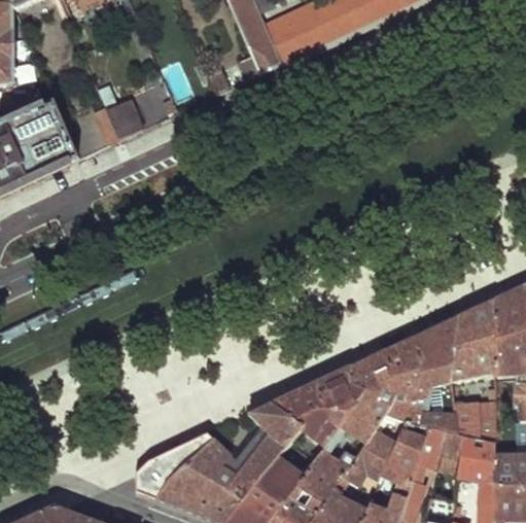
[(0,0),(0,83),(14,82),(12,6),(16,5),(14,0),(0,0)]
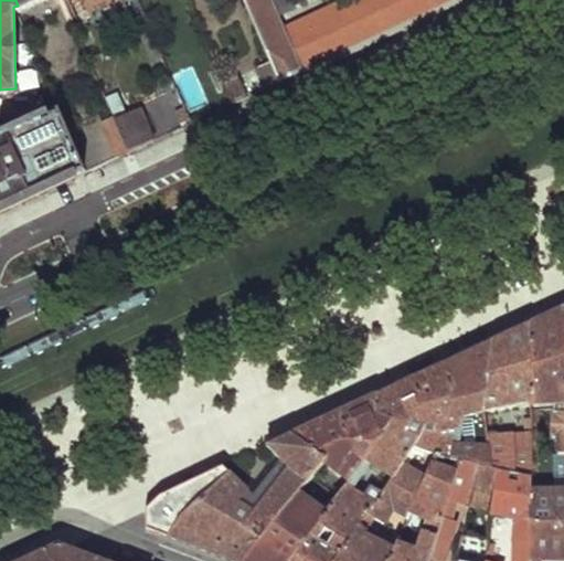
[(16,0),(18,6),(19,9),(39,0),(16,0)]
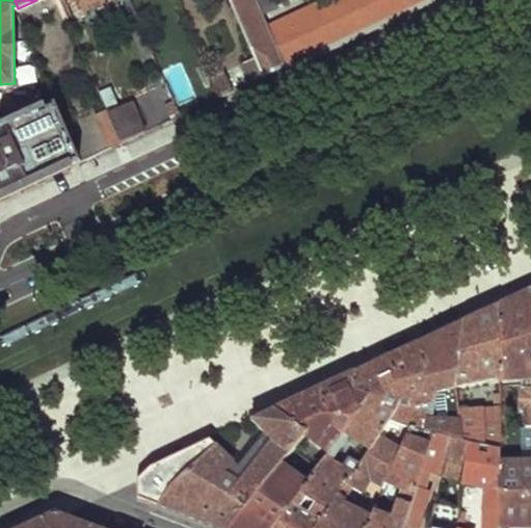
[(265,75),(288,64),(259,0),(232,0),(256,54),(265,75)]
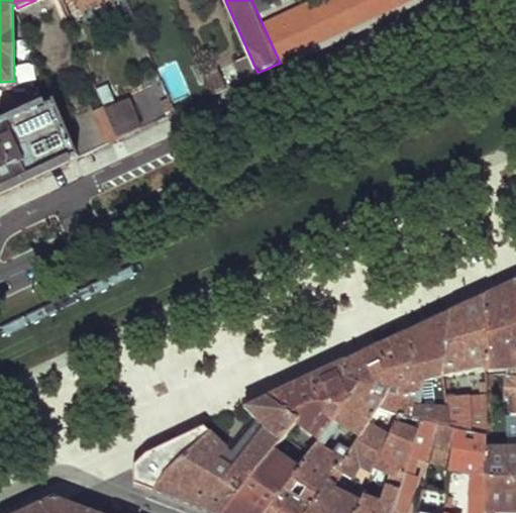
[(297,0),(260,16),(280,63),(413,0),(297,0)]
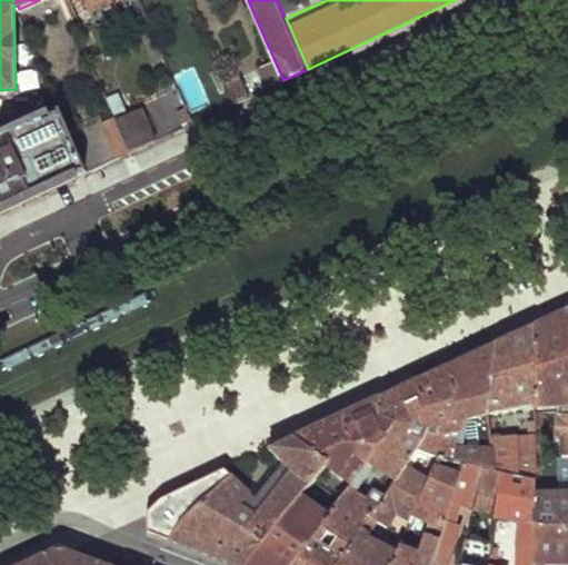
[(233,92),(238,101),(284,80),(273,58),(229,80),(233,92)]
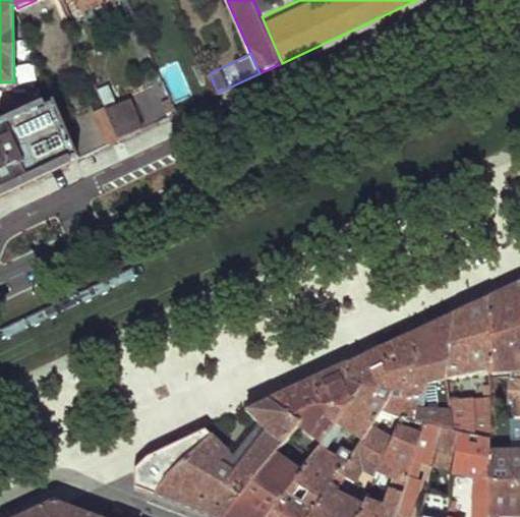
[(200,77),(205,89),(214,84),(210,73),(200,77)]
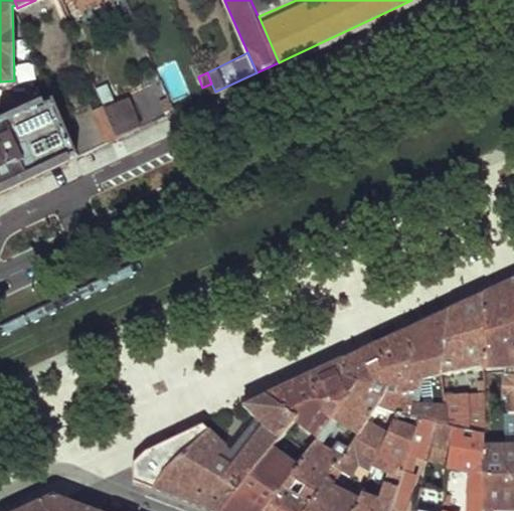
[(105,103),(120,137),(177,110),(164,79),(117,101),(108,81),(98,86),(105,103)]
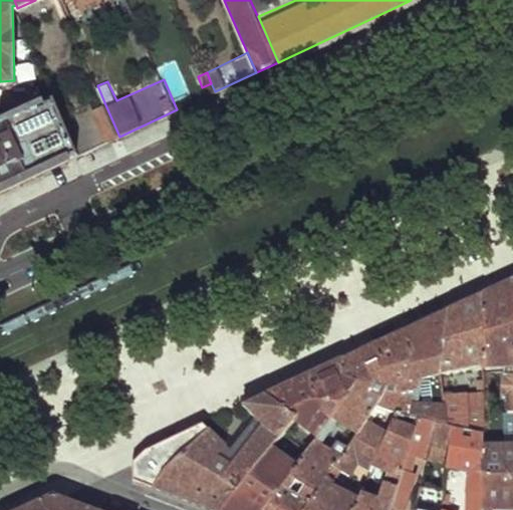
[(54,99),(0,123),(0,192),(78,156),(64,123),(54,99)]
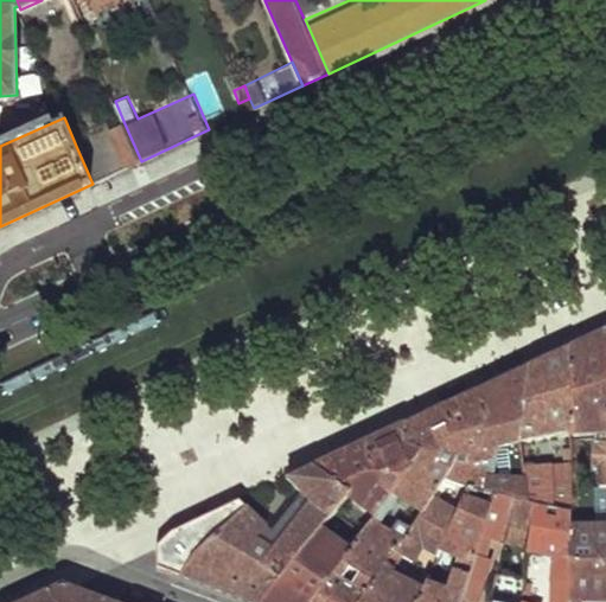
[(76,146),(93,184),(141,161),(123,121),(76,146)]
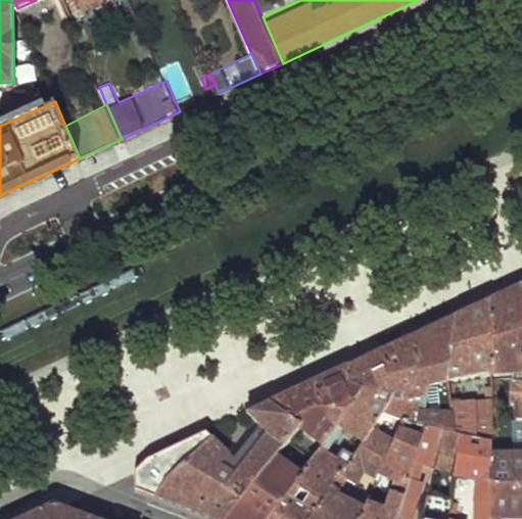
[(489,297),(489,366),(489,373),(507,373),(521,372),(521,342),(519,283),(489,297)]
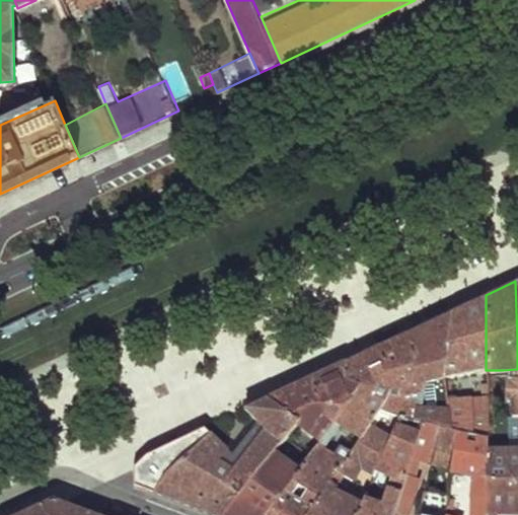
[(452,310),(445,372),(486,363),(486,295),(452,310)]
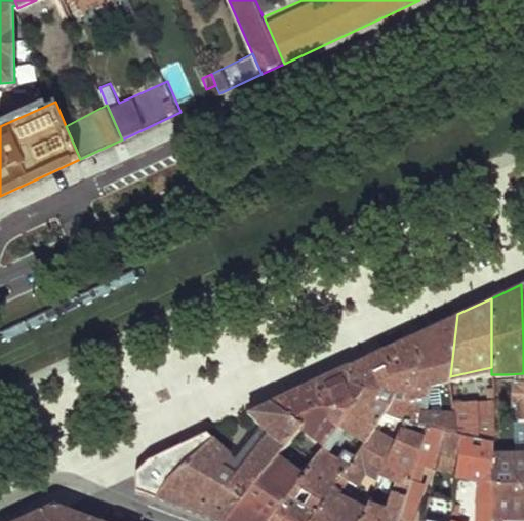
[(457,314),(412,334),(416,385),(392,390),(380,407),(428,419),(445,425),(456,427),(450,376),(457,314)]
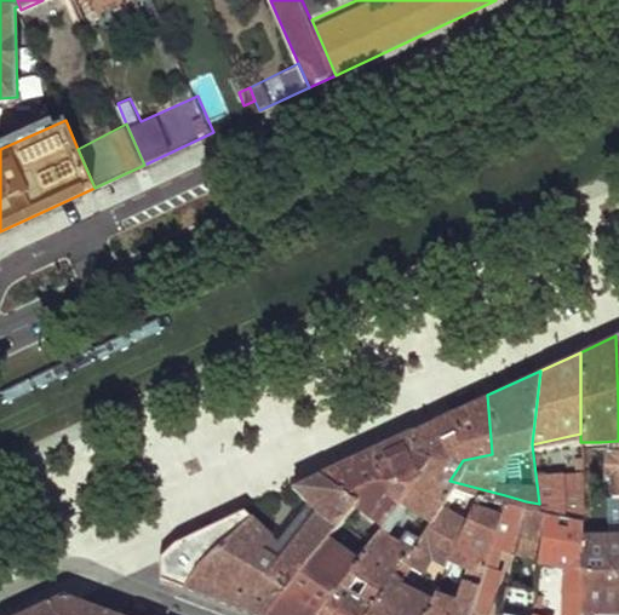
[(487,395),(413,429),(416,460),(427,459),(395,504),(410,515),(416,505),(429,513),(439,498),(450,481),(463,460),(492,454),(487,395)]
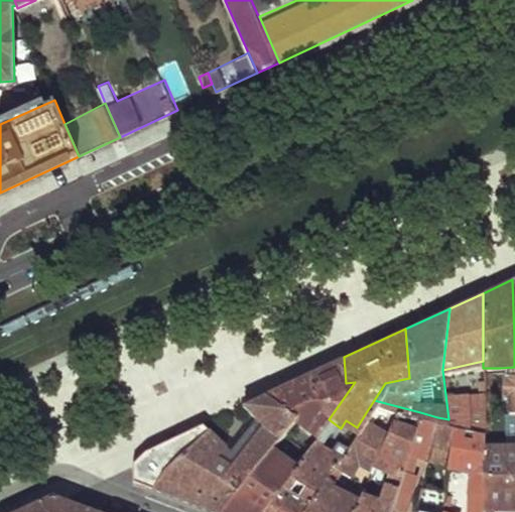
[(306,375),(267,393),(295,418),(316,437),(329,419),(355,382),(346,383),(344,357),(306,375)]
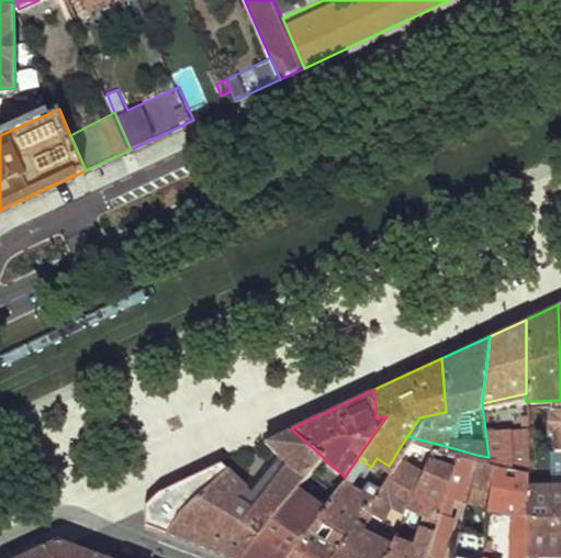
[(545,401),(546,434),(551,434),(551,452),(560,450),(560,400),(545,401)]
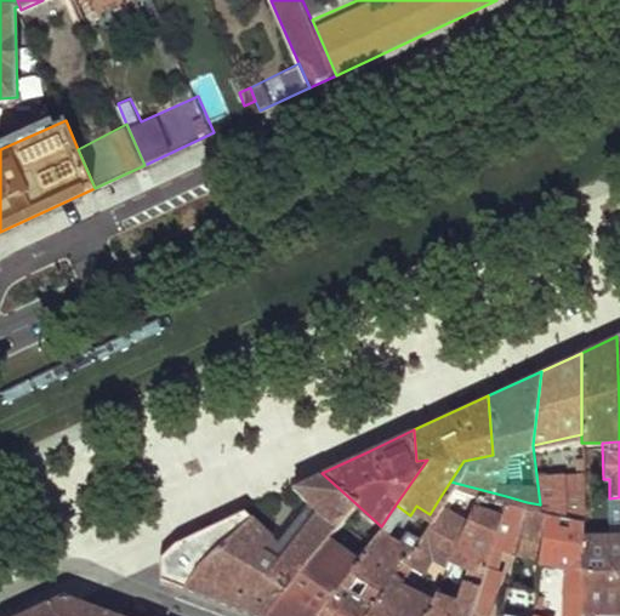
[(245,508),(174,541),(161,558),(161,565),(163,577),(222,600),(262,615),(263,615),(328,539),(356,503),(322,473),(294,486),(314,511),(276,558),(261,547),(273,531),(245,508)]
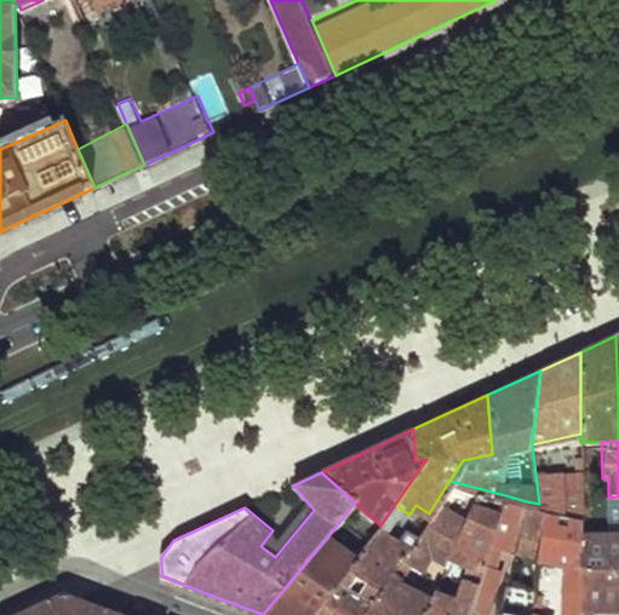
[(500,507),(466,614),(481,614),(485,608),(488,608),(502,563),(497,562),(503,541),(516,545),(526,501),(505,495),(500,507)]
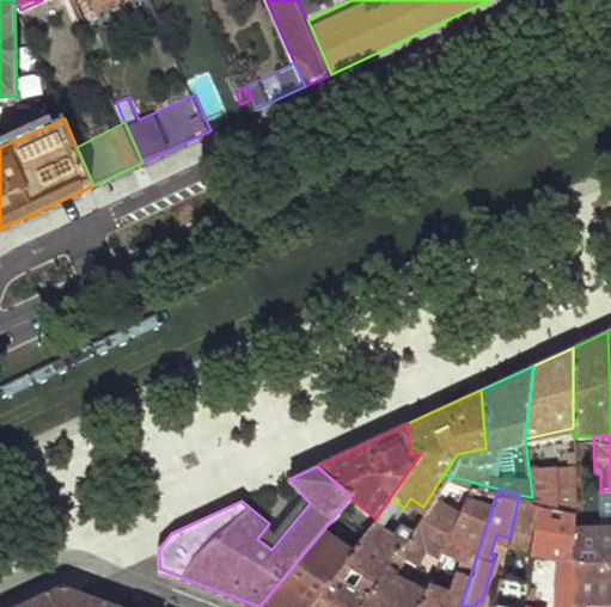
[(401,543),(365,598),(358,606),(419,606),(427,588),(396,574),(405,553),(417,557),(423,545),(443,553),(445,546),(460,509),(433,491),(423,507),(401,543)]
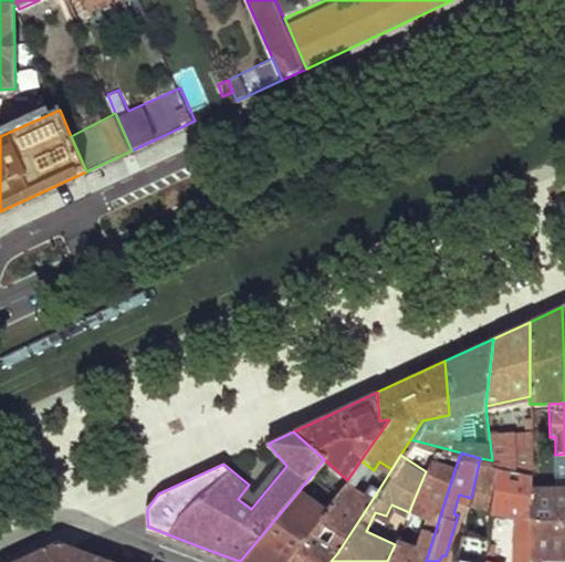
[(395,544),(387,561),(426,561),(457,464),(431,457),(426,471),(411,506),(430,513),(425,531),(421,530),(414,552),(395,544)]
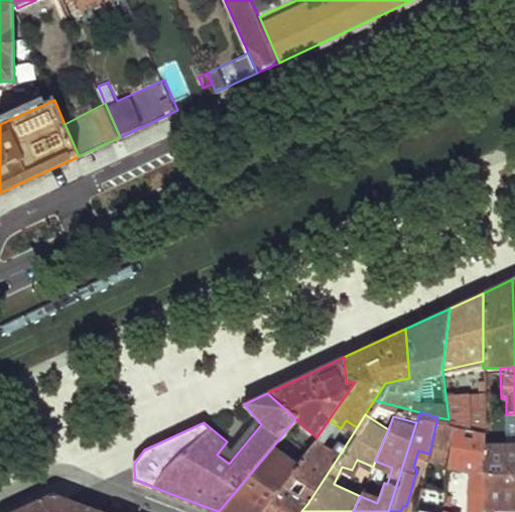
[(437,417),(429,454),(448,460),(455,421),(448,419),(437,417)]
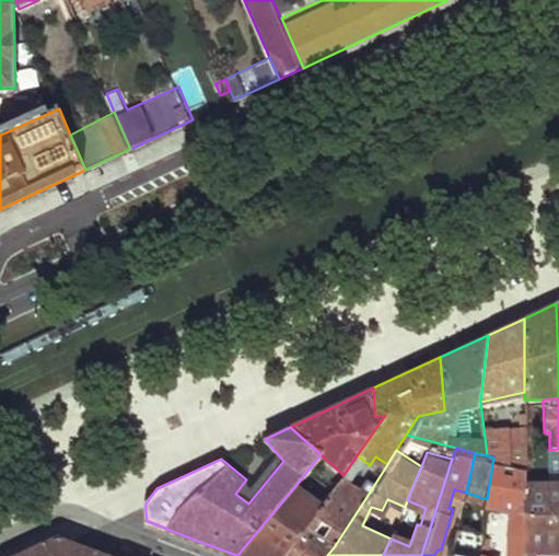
[(479,555),(524,555),(525,519),(524,485),(524,465),(493,458),(487,499),(486,506),(510,510),(508,555),(498,555),(499,554),(489,552),(480,549),(479,555)]
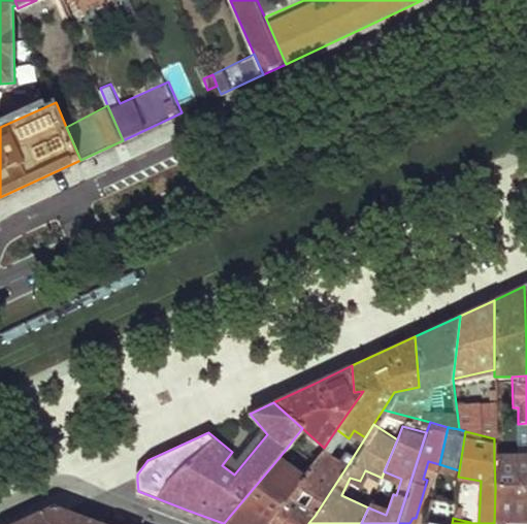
[(320,453),(301,479),(288,498),(315,516),(346,468),(320,453)]
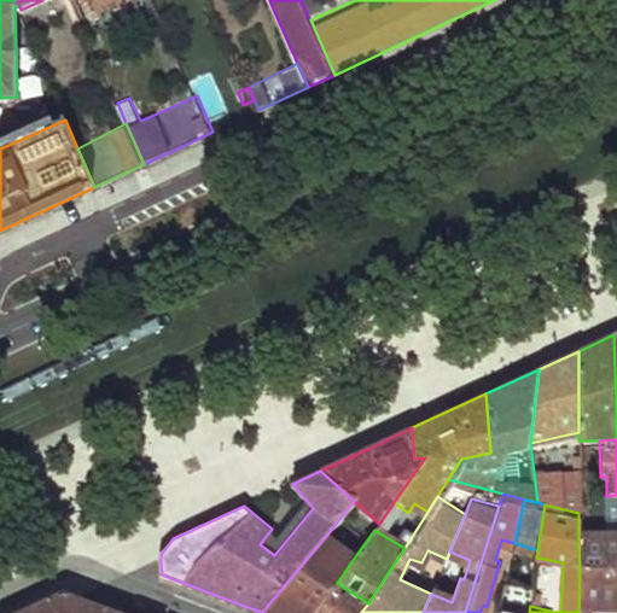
[(616,532),(578,535),(580,572),(616,571),(616,532)]
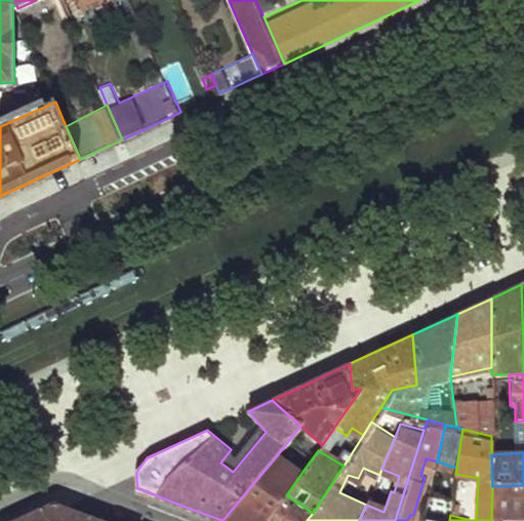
[(277,455),(223,520),(267,520),(286,495),(299,476),(277,455)]
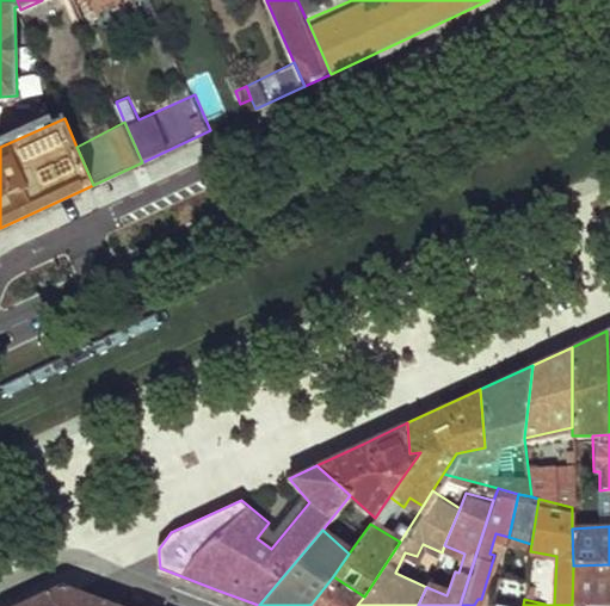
[(609,564),(573,566),(572,605),(609,605),(609,564)]
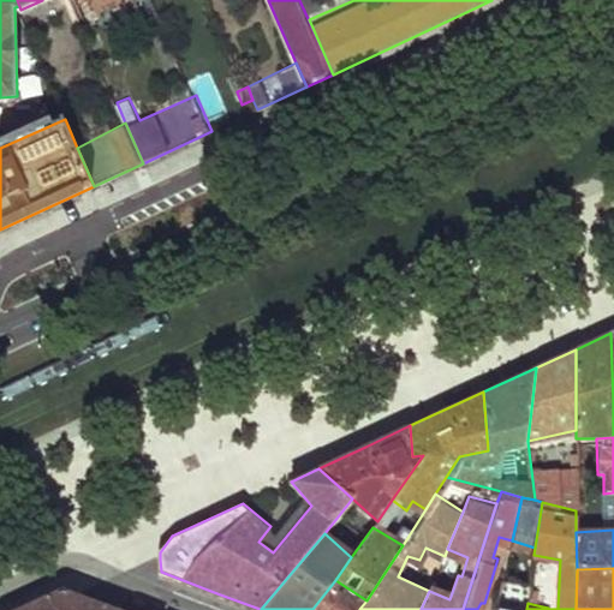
[(335,580),(313,609),(359,609),(367,600),(335,580)]
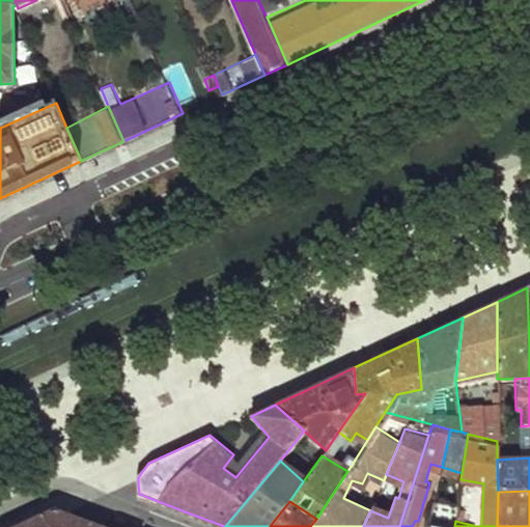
[(457,503),(455,521),(464,523),(466,504),(457,503)]
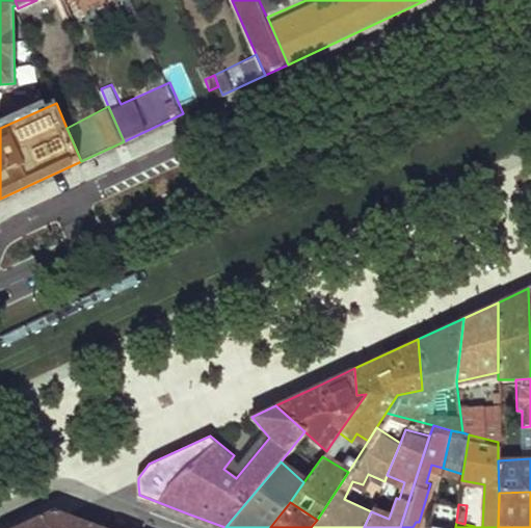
[(57,507),(12,527),(107,527),(90,522),(57,507)]
